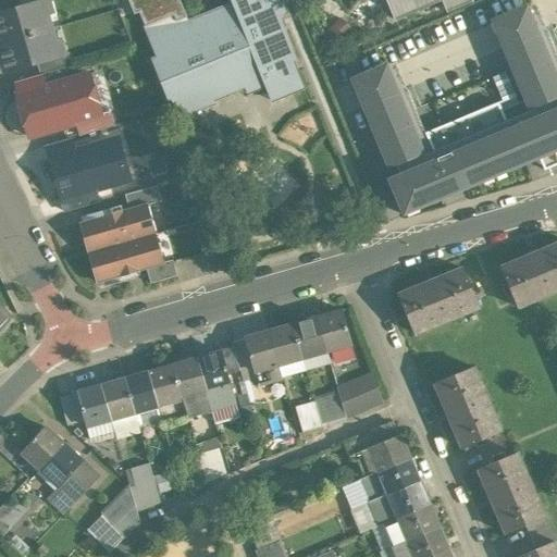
[(137,13),(143,27),(173,15),(175,22),(184,19),(176,0),(128,0),(135,14),(137,13)]
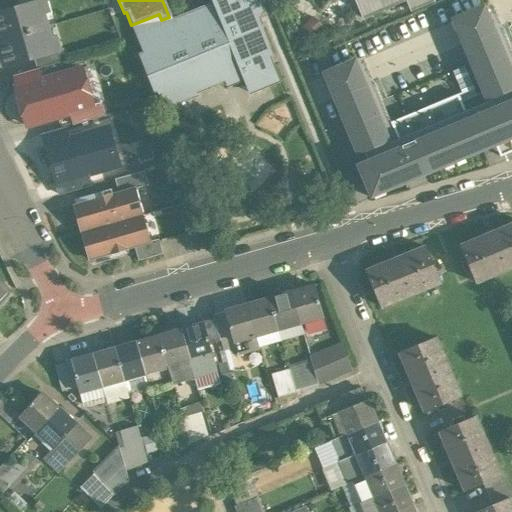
[(211,0),(213,4),(171,21),(169,17),(161,20),(159,14),(131,25),(147,64),(159,59),(162,67),(146,73),(154,92),(156,91),(165,111),(180,105),(179,102),(196,96),(194,93),(224,81),(226,86),(243,79),(248,93),(278,81),(268,56),(271,55),(255,15),(261,12),(255,0),(211,0)]
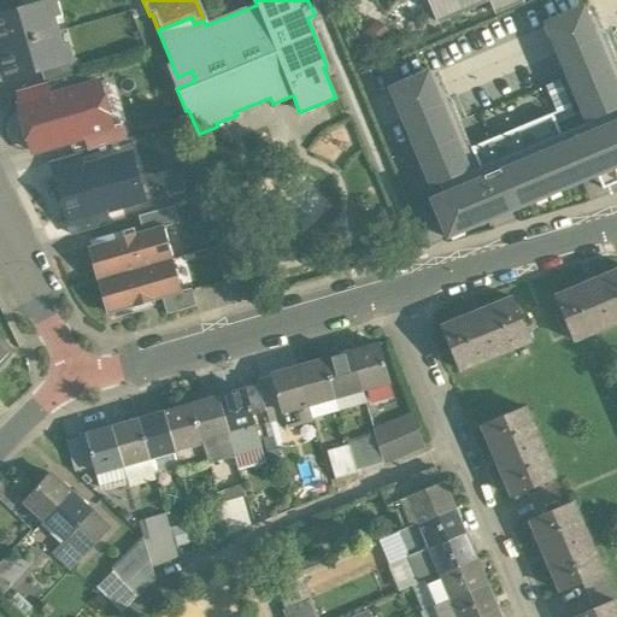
[(425,0),(435,23),(488,1),(488,0),(425,0)]
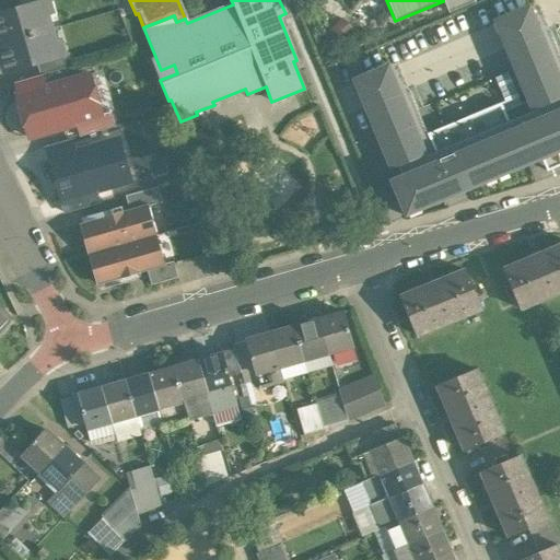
[(473,0),(443,0),(443,1),(448,13),(474,2),(473,0)]
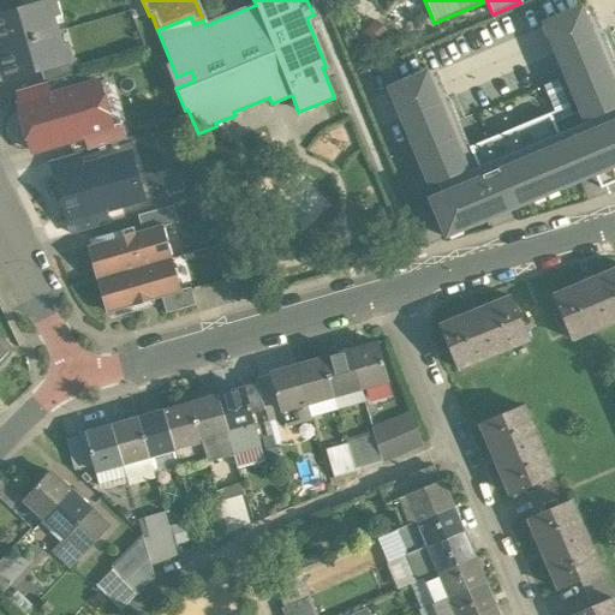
[(22,10),(0,15),(0,47),(0,48),(54,33),(52,21),(46,17),(42,5),(41,4),(22,10)]
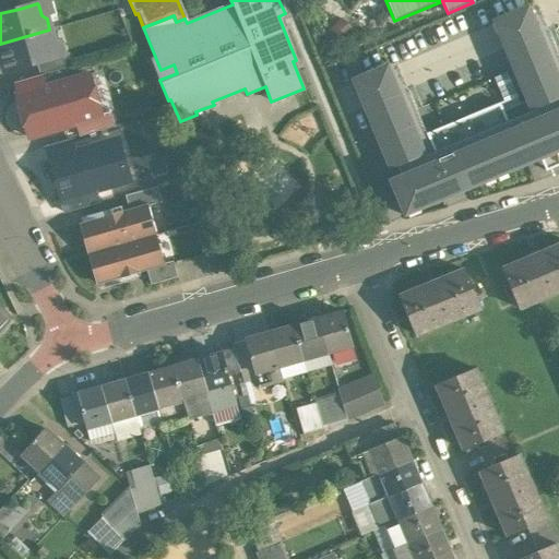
[(527,7),(491,22),(530,108),(506,119),(499,104),(426,135),(432,150),(426,153),(388,66),(351,82),(392,178),(389,180),(404,216),(558,152),(558,60),(557,56),(550,59),(527,7)]
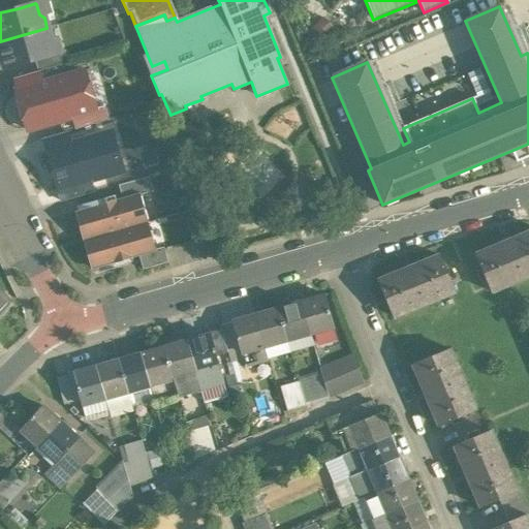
[(47,28),(0,41),(2,47),(0,50),(0,54),(4,68),(33,60),(51,55),(51,54),(48,43),(50,38),(47,28)]
